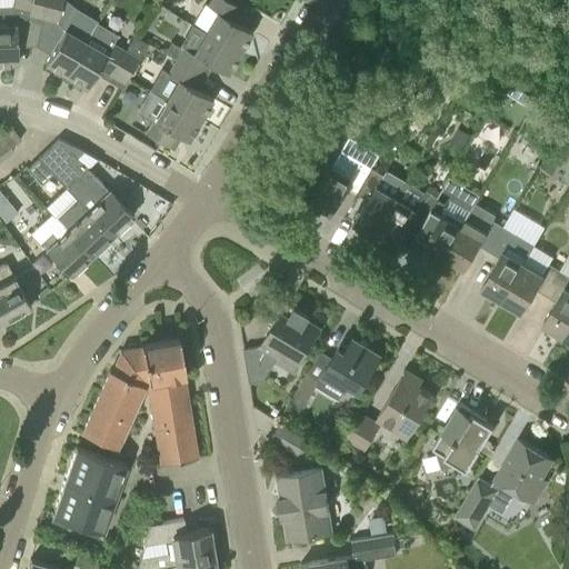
[(12,0),(12,5),(0,6),(0,61),(18,61),(18,46),(36,45),(38,37),(47,0),(12,0)]
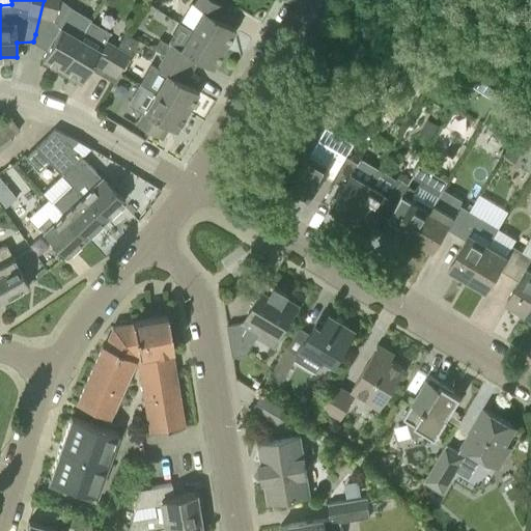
[(44,0),(35,34),(53,38),(60,26),(54,21),(58,0),(44,0)]
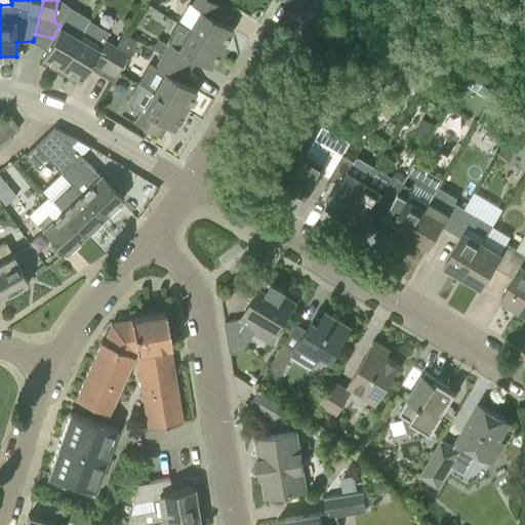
[(189,3),(178,22),(188,28),(189,28),(220,47),(233,28),(214,17),(221,5),(211,0),(194,0),(192,4),(189,3)]
